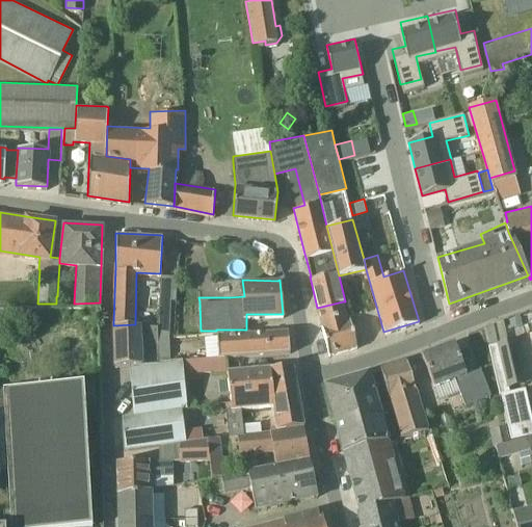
[(169,358),(169,333),(169,298),(159,298),(159,304),(159,323),(158,342),(158,359),(169,358)]
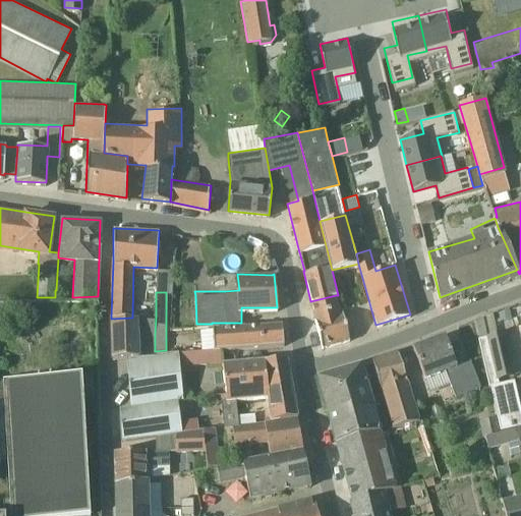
[(342,305),(339,306),(336,295),(310,301),(322,345),(349,338),(342,305)]
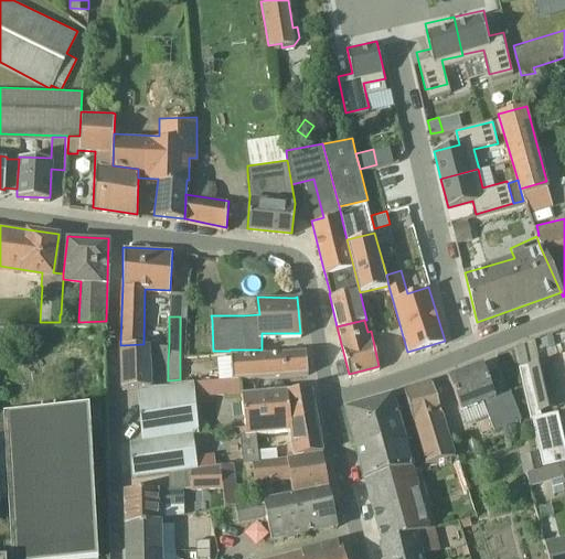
[(137,385),(138,387),(150,385),(150,363),(168,363),(169,343),(144,344),(120,345),(123,386),(137,385)]
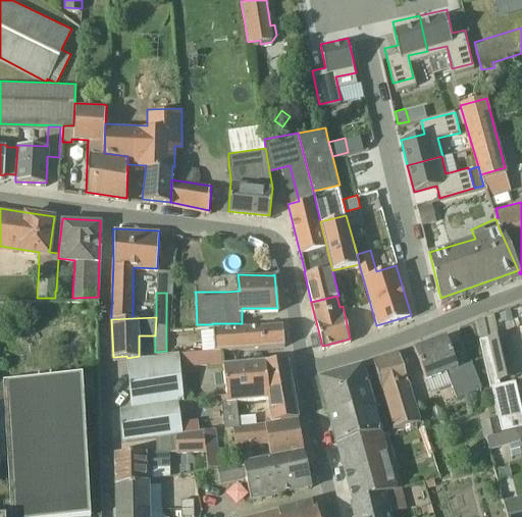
[(284,344),(282,323),(212,326),(213,335),(214,348),(284,344)]
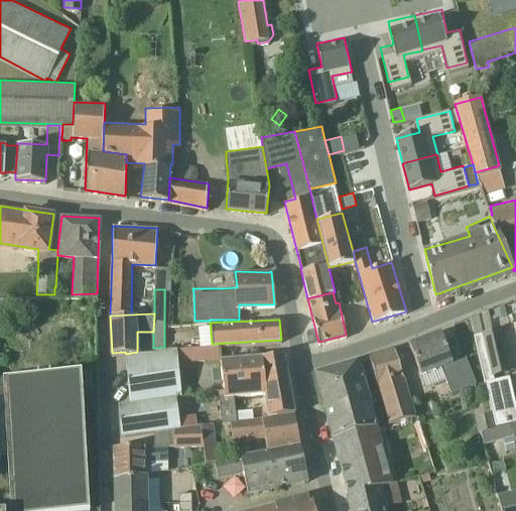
[(483,331),(489,360),(505,357),(499,327),(483,331)]
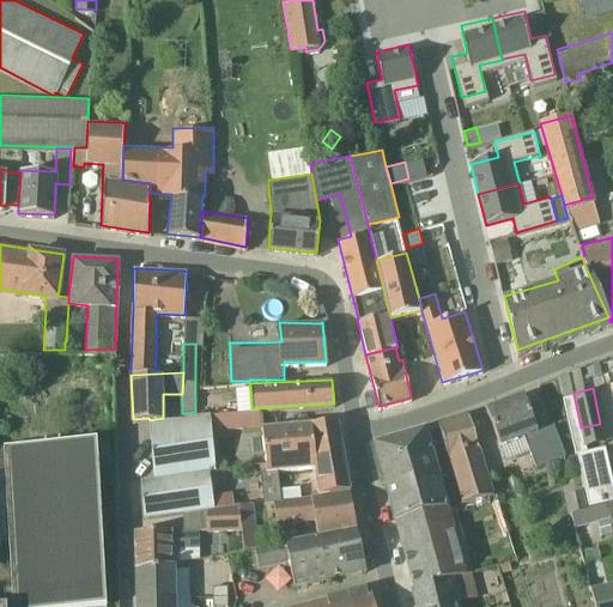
[(553,422),(535,429),(523,393),(486,407),(501,444),(525,435),(535,463),(565,453),(553,422)]
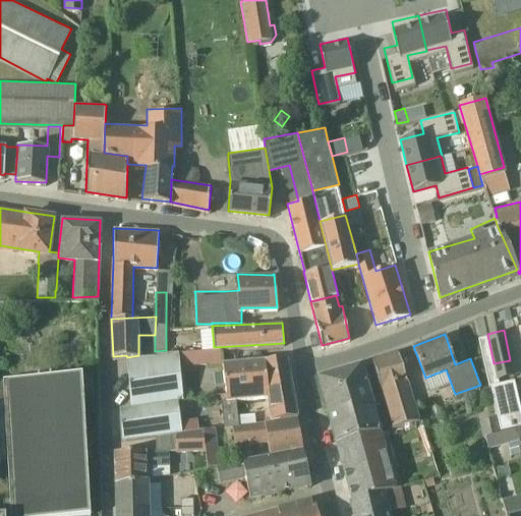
[(498,382),(494,363),(487,334),(478,336),(488,384),(489,384),(498,382)]
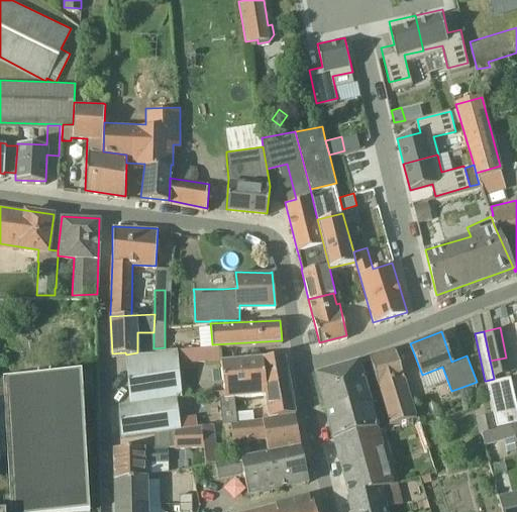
[(177,348),(178,361),(206,359),(205,345),(177,348)]
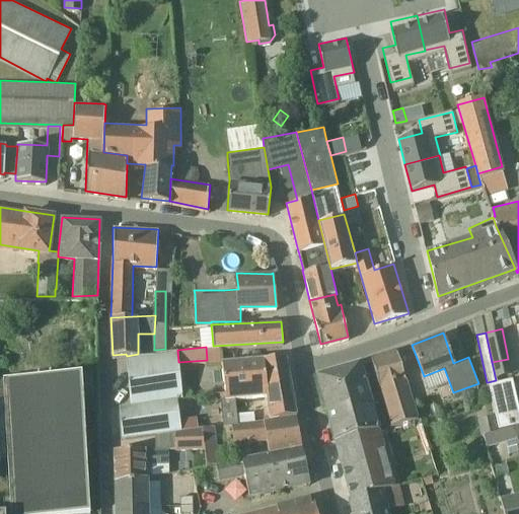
[(177,350),(165,351),(165,349),(154,350),(154,353),(138,354),(127,356),(130,402),(120,405),(122,437),(181,429),(180,427),(179,417),(176,397),(181,396),(178,362),(177,350)]
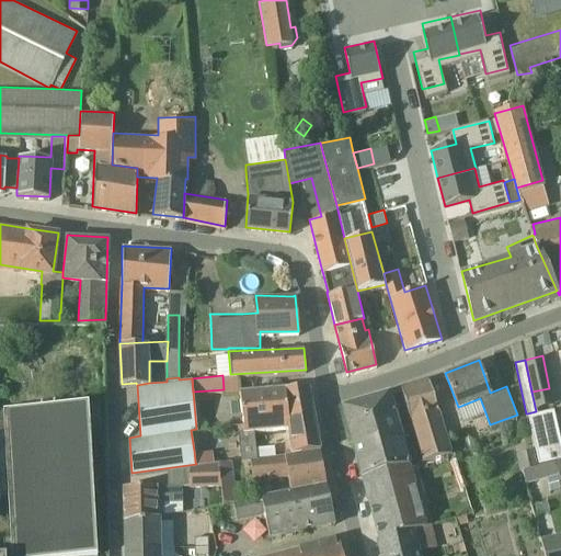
[(421,439),(426,456),(449,450),(428,378),(410,384),(405,386),(421,439)]
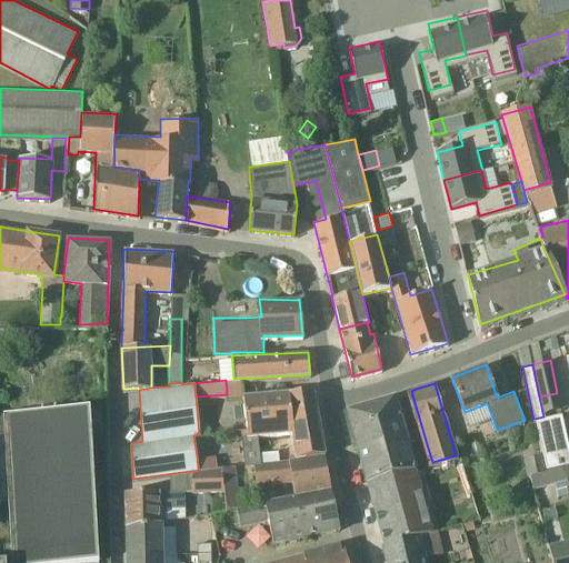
[(292,410),(316,406),(313,390),(311,390),(311,391),(290,392),(243,396),(246,420),(247,420),(247,434),(241,435),(243,465),(252,463),(260,462),(257,435),(291,431),(295,431),(292,410)]
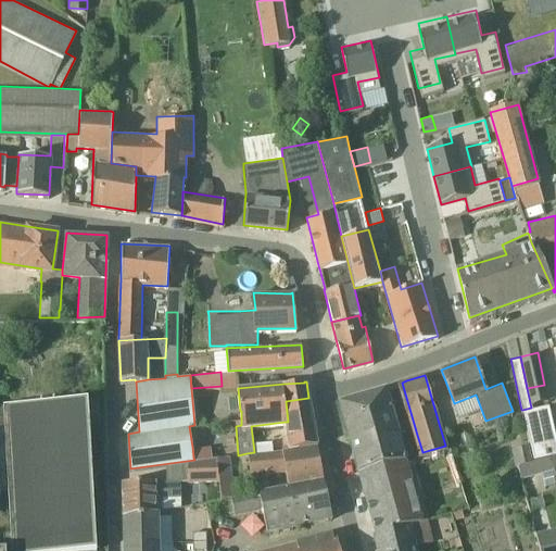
[(375,436),(396,430),(388,387),(339,401),(352,447),(377,439),(375,436)]
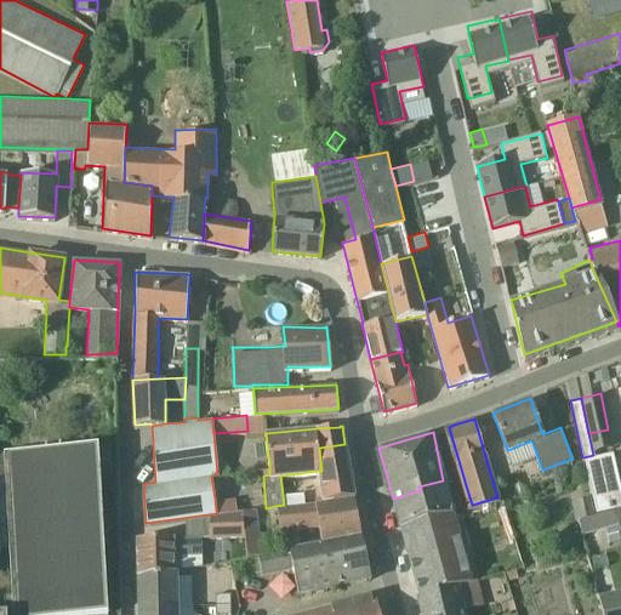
[(110,470),(110,462),(109,444),(0,448),(0,545),(7,545),(11,593),(5,593),(7,611),(0,611),(0,614),(107,614),(100,470),(110,470)]
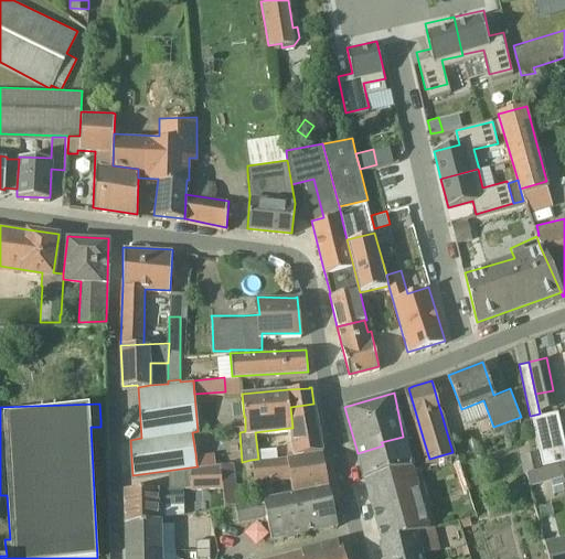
[(291,452),(322,448),(313,404),(290,407),(292,428),(289,428),(291,452)]
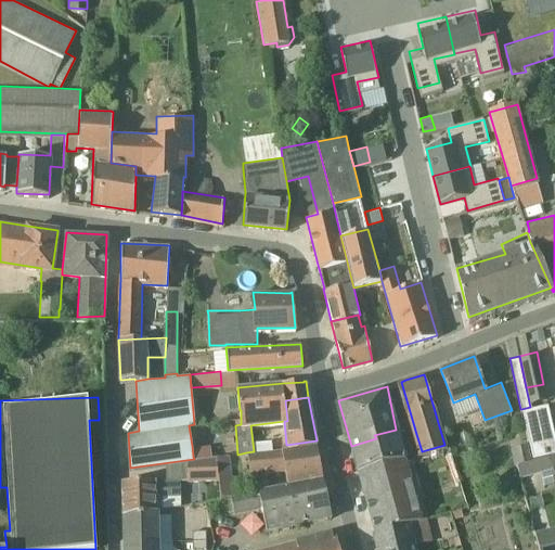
[(547,403),(530,407),(521,409),(527,431),(553,424),(547,403)]
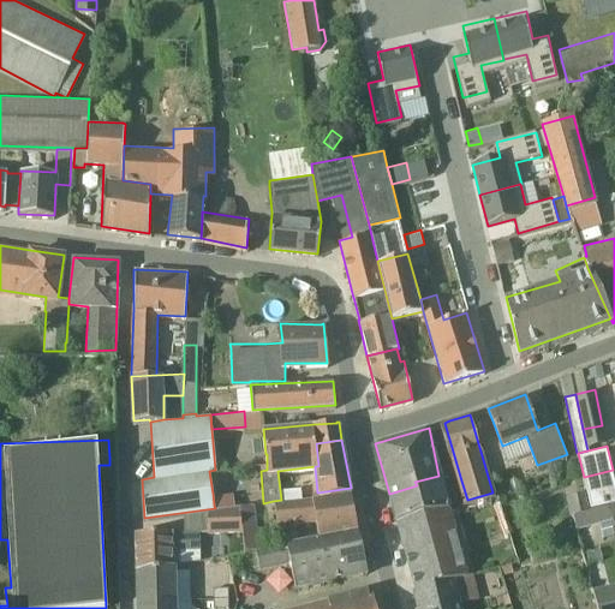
[(440,466),(442,476),(452,473),(449,464),(440,466)]
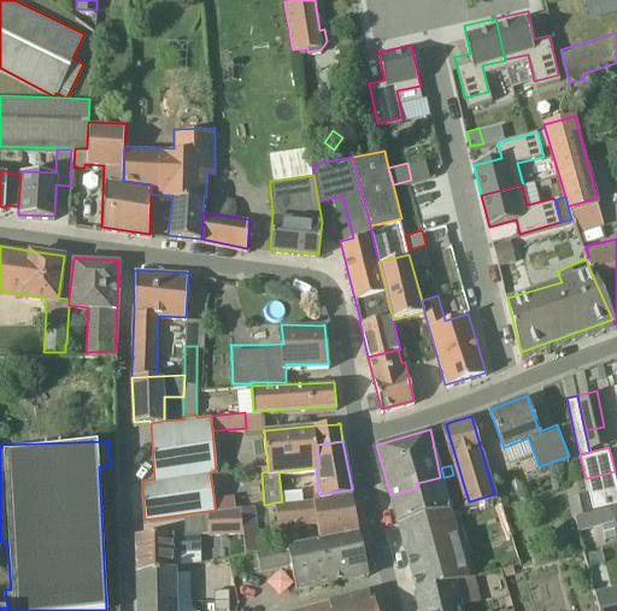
[(397,517),(452,509),(446,487),(442,477),(440,477),(416,483),(418,487),(391,495),(397,517)]
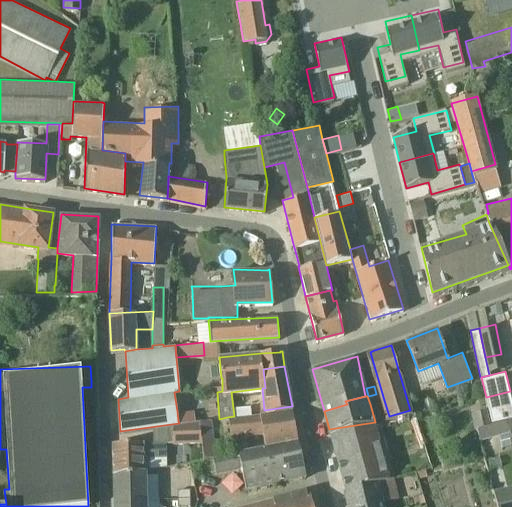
[(511,415),(511,401),(488,407),(491,421),(511,415)]
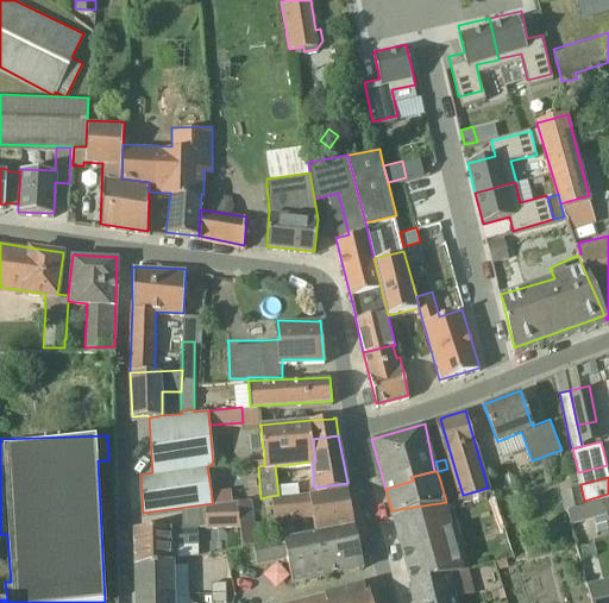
[(315,529),(340,525),(353,522),(347,483),(314,488),(314,490),(278,495),(270,496),(274,517),(312,514),(315,529)]
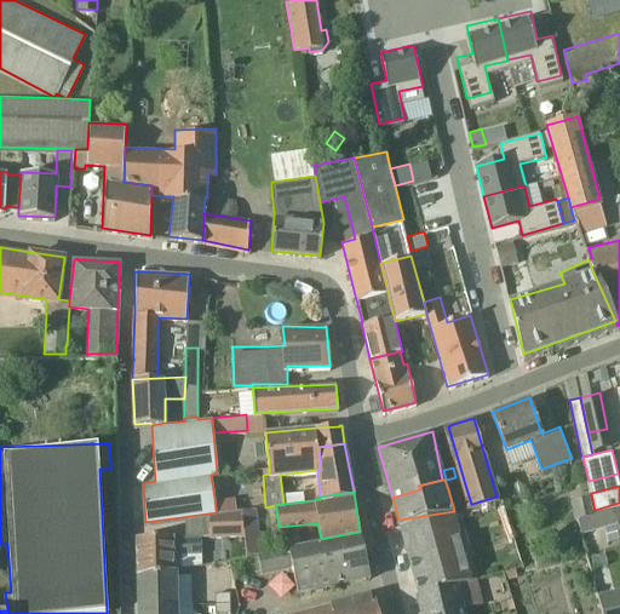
[(214,498),(216,510),(235,508),(234,494),(214,498)]
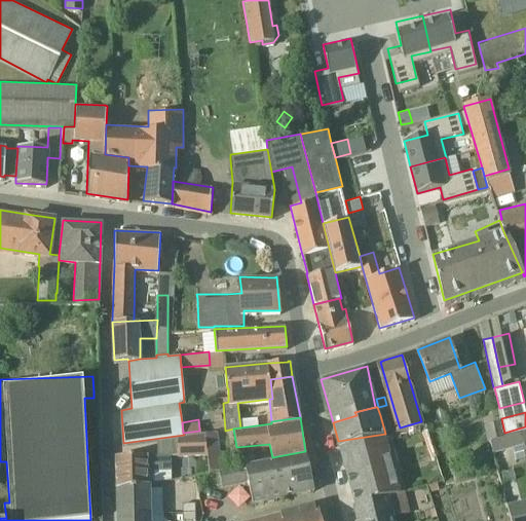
[(223,449),(220,449),(217,430),(208,431),(208,454),(209,468),(219,467),(225,466),(223,449)]
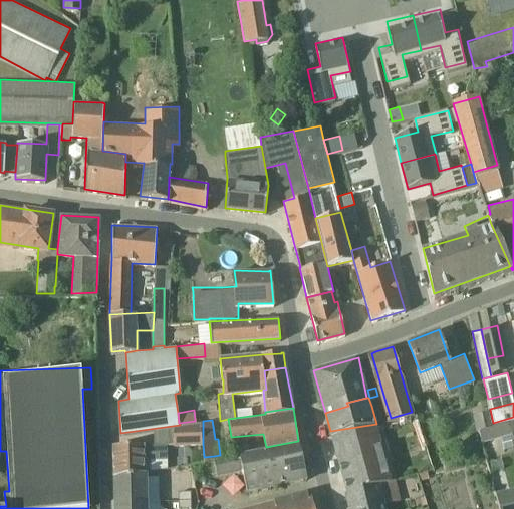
[(347,490),(391,476),(376,424),(330,431),(331,435),(347,490)]
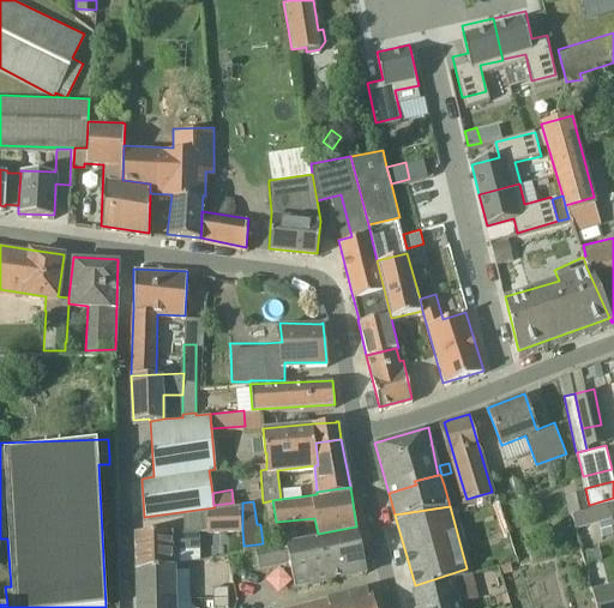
[(199,529),(170,530),(170,529),(136,530),(136,567),(175,563),(175,564),(180,564),(179,546),(200,546),(199,529)]
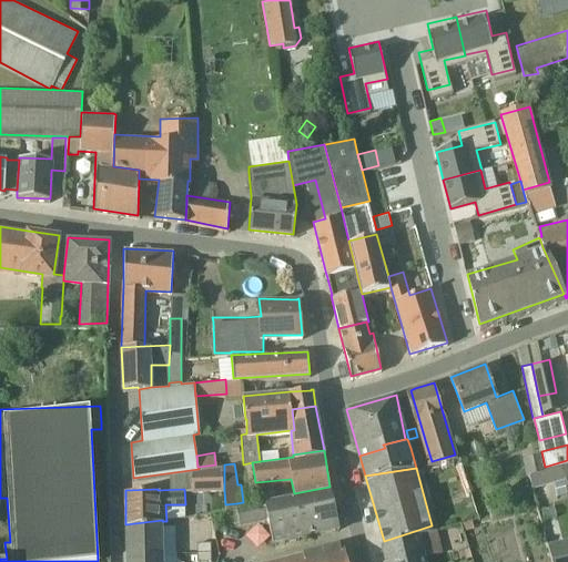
[(273,539),(338,525),(331,489),(294,493),(292,494),(243,502),(236,503),(240,524),(269,518),(273,539)]
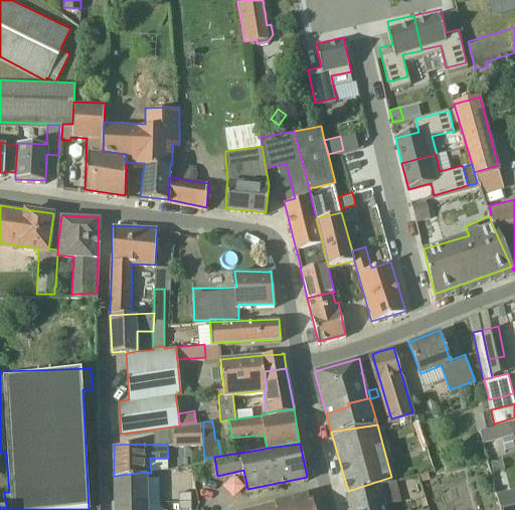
[(419,471),(421,479),(430,477),(428,469),(419,471)]
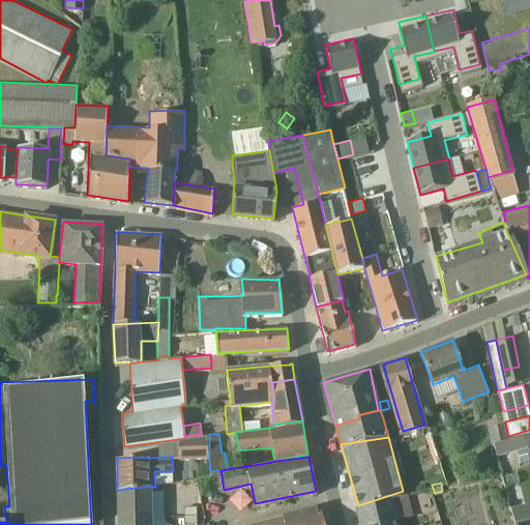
[(152,513),(151,487),(151,486),(117,490),(118,514),(152,513)]
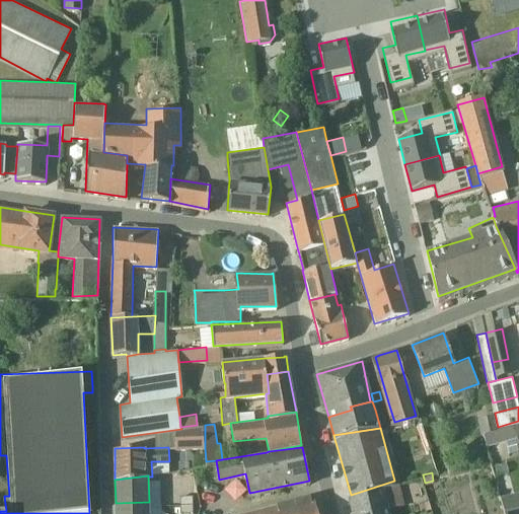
[(352,513),(389,513),(388,507),(383,486),(395,483),(394,481),(351,495),(349,496),(352,513)]
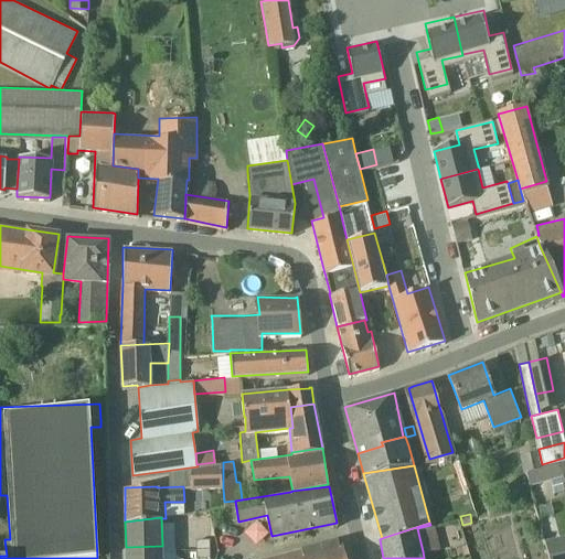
[(195,547),(210,547),(210,537),(195,537),(195,547)]
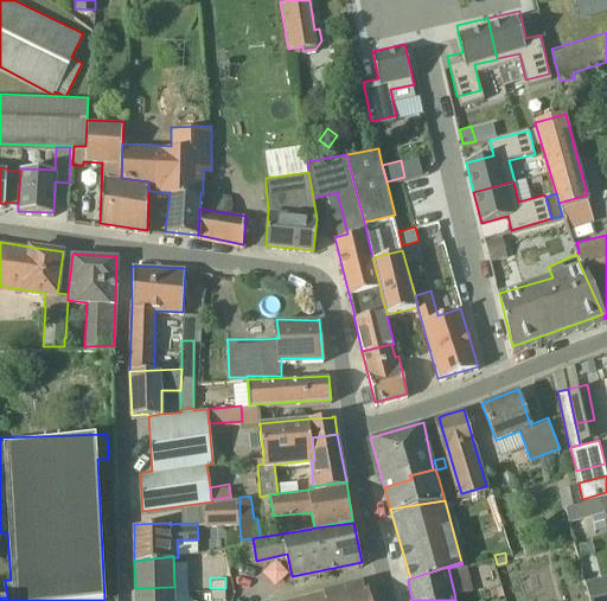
[(606,600),(606,579),(589,584),(593,600),(606,600)]
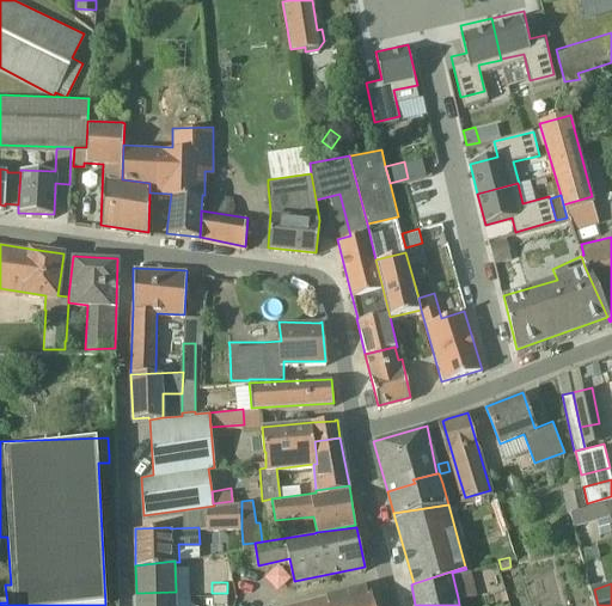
[(374,605),(369,585),(277,605),(374,605)]
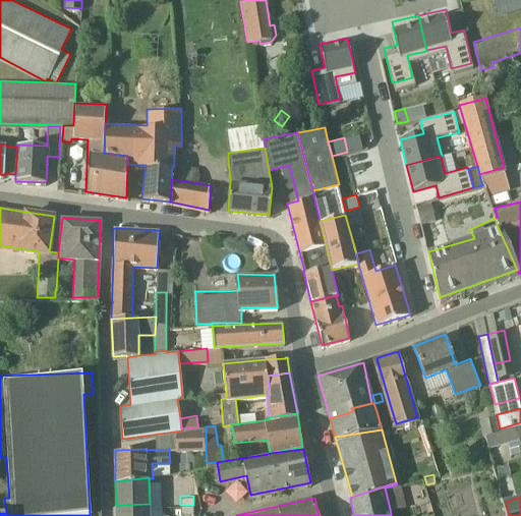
[(115,515),(150,515),(150,504),(116,505),(115,515)]
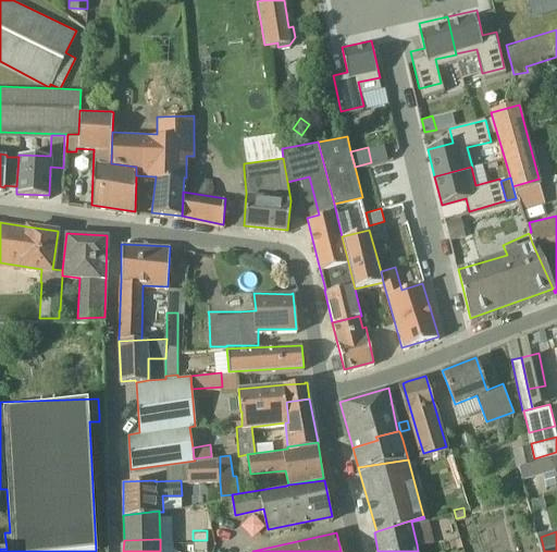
[(193,549),(207,549),(207,540),(193,540),(193,549)]
